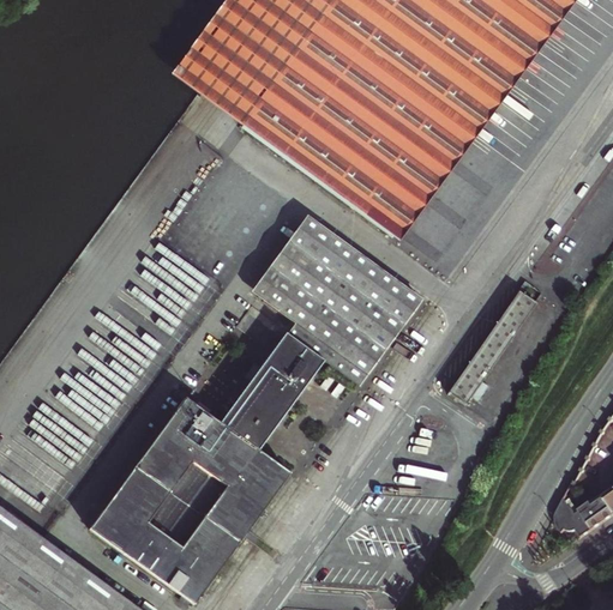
[(221,107),(392,233),(560,0),(264,0),(198,91),(221,107)]
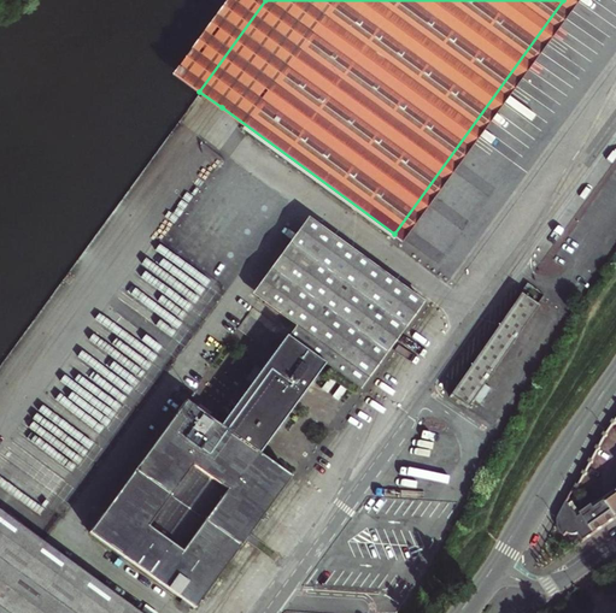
[(289,335),(326,361),(358,384),(422,296),(310,214),(254,290),(298,323),(289,335)]
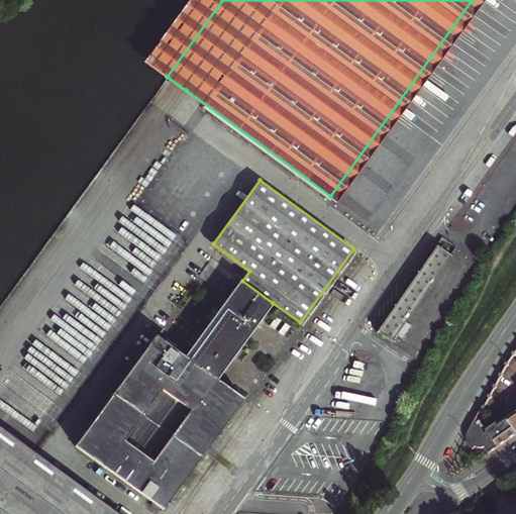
[(442,235),(437,242),(442,246),(447,239),(442,235)]
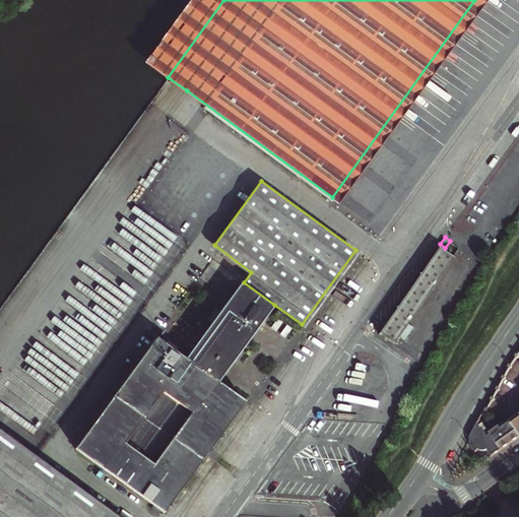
[(450,241),(445,248),(452,253),(457,245),(450,241)]
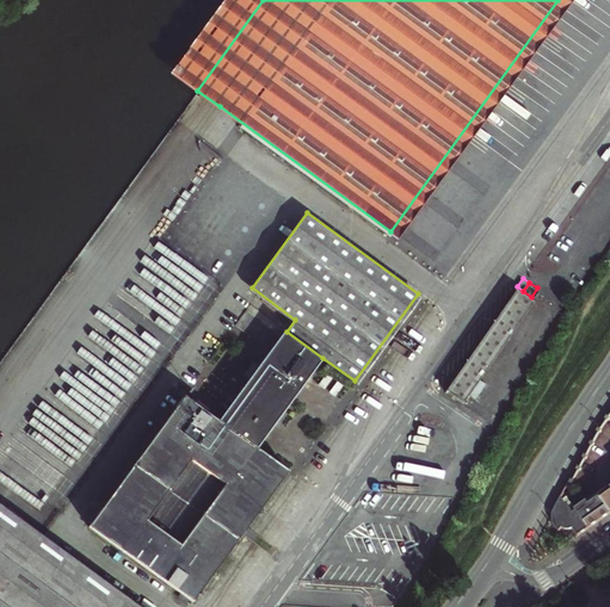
[(447,388),(463,400),(534,299),(531,297),(523,291),(517,286),(447,388)]
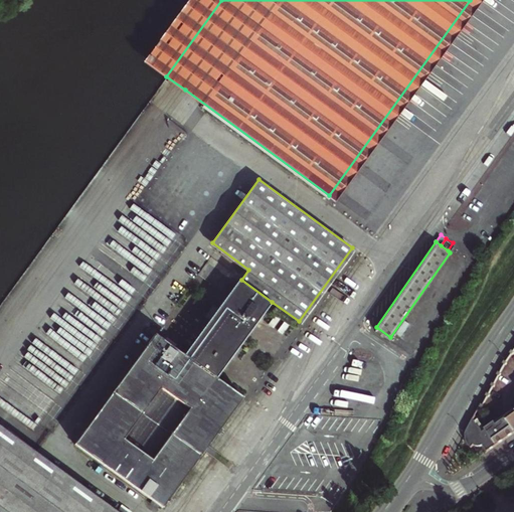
[(272,302),(241,280),(239,279),(183,354),(217,376),(272,302)]
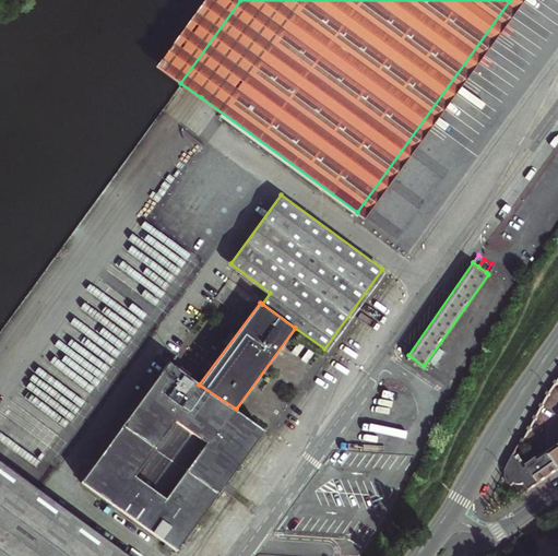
[(236,409),(199,385),(168,363),(83,480),(178,548),(264,430),(236,409)]
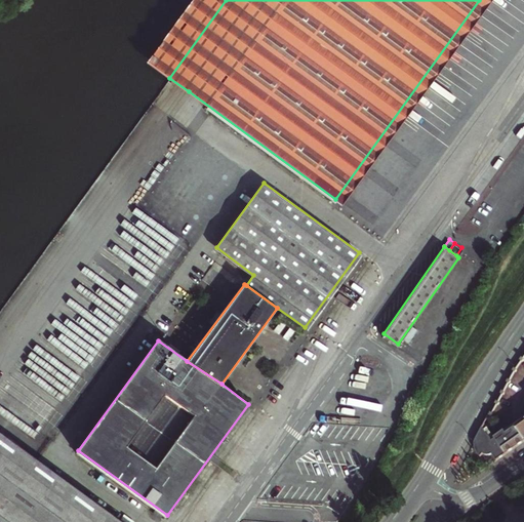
[(486,423),(485,420),(478,434),(477,438),(476,442),(477,444),(477,446),(478,448),(479,449),(483,453),(486,450),(488,451),(490,451),(492,451),(494,450),(499,456),(523,439),(523,429),(520,424),(500,436),(499,434),(495,436),(486,423)]
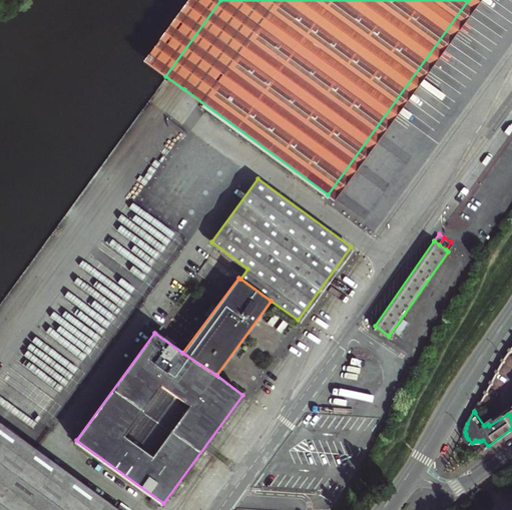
[(0,509),(120,509),(0,422),(0,509)]
